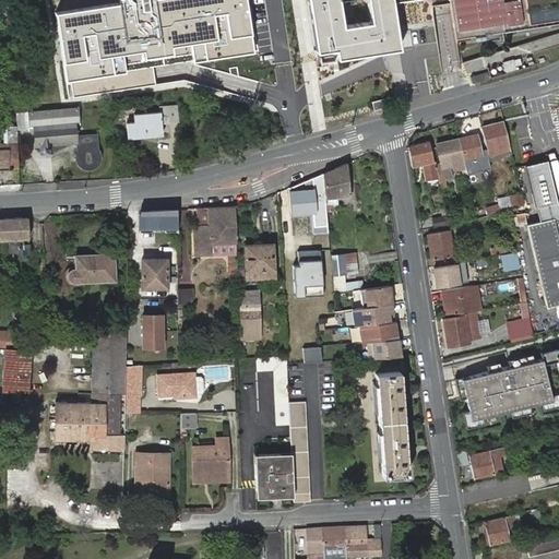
[(121,0),(122,2),(58,11),(69,84),(130,75),(127,55),(192,45),(194,60),(253,51),(245,0),(121,0)]
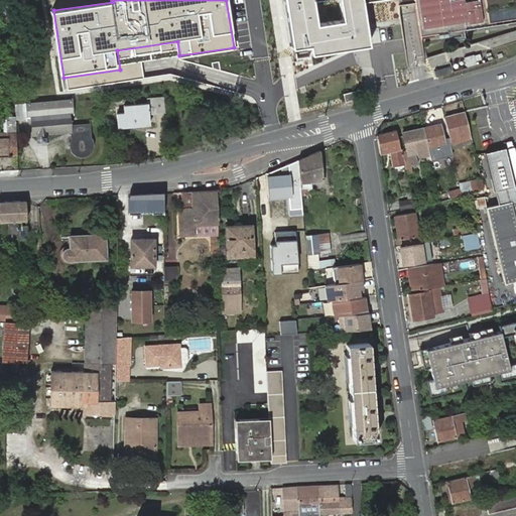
[(283,0),(292,56),(365,45),(369,44),(362,2),(361,0),(283,0)]
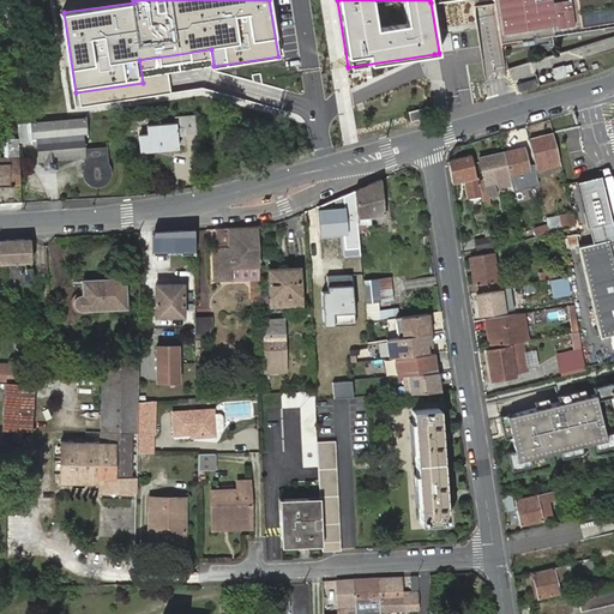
[(613,0),(492,0),(500,43),(613,24),(613,0)]
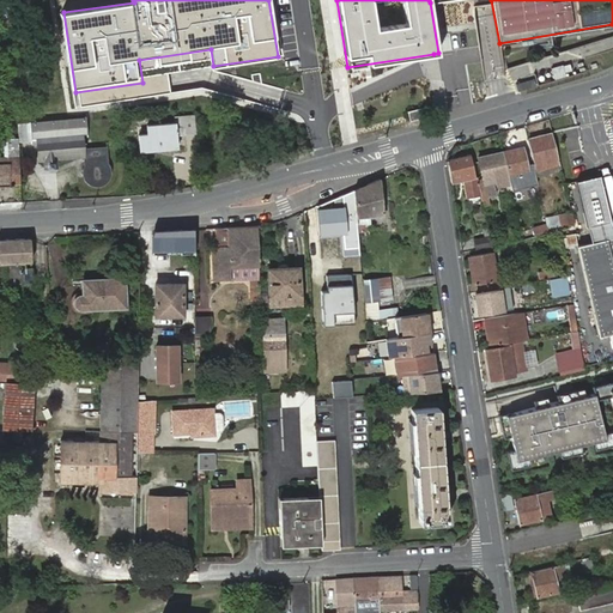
[(562,65),(551,68),(553,79),(564,76),(562,65)]
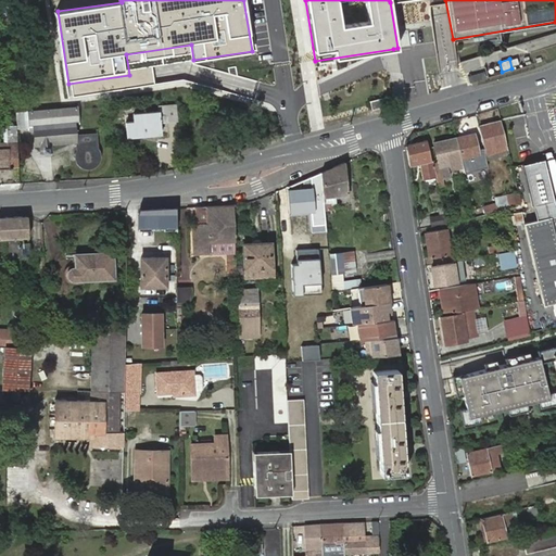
[(389,96),(369,101),(371,110),(391,104),(389,96)]
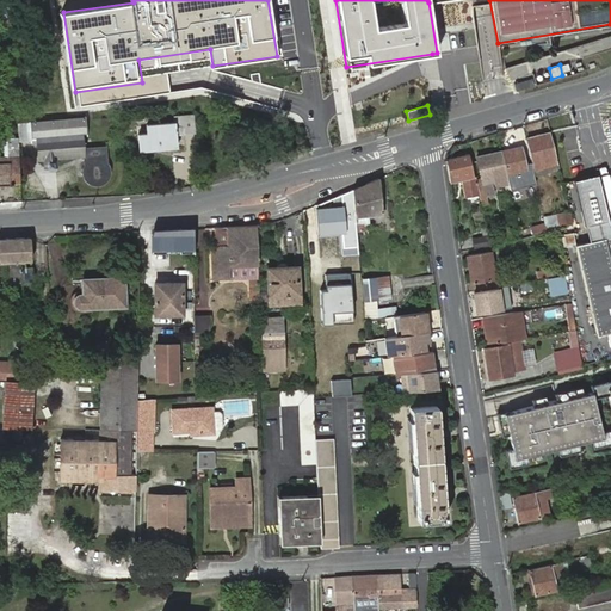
[(85,134),(84,119),(17,123),(18,139),(37,137),(39,159),(51,159),(53,167),(63,166),(62,158),(81,156),(80,148),(80,135),(85,134)]
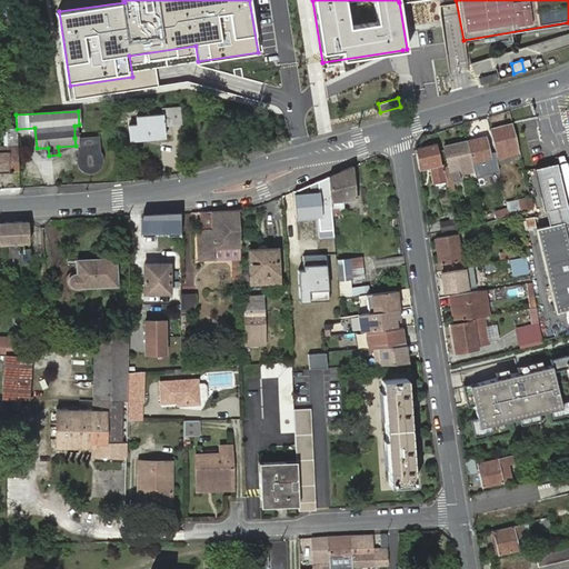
[(163,129),(182,128),(181,111),(168,111),(161,111),(162,113),(136,116),(136,126),(129,126),(130,140),(163,137),(163,129)]
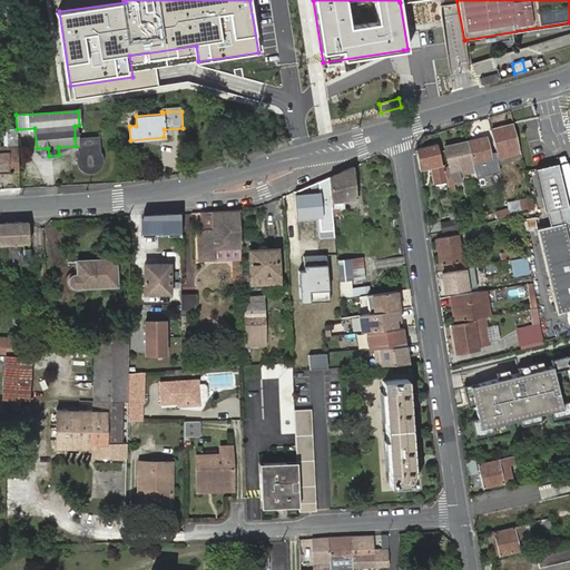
[(490,130),(497,158),(520,153),(513,125),(490,130)]
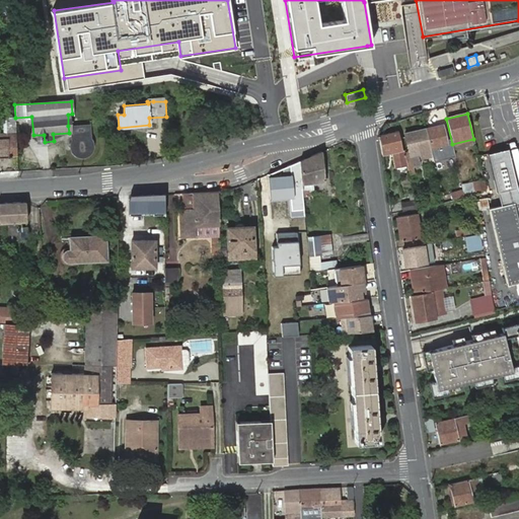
[(14,134),(16,134),(15,120),(5,120),(5,135),(0,135),(0,157),(7,157),(7,158),(7,159),(8,160),(9,160),(9,159),(10,159),(10,158),(9,156),(15,156),(14,134)]
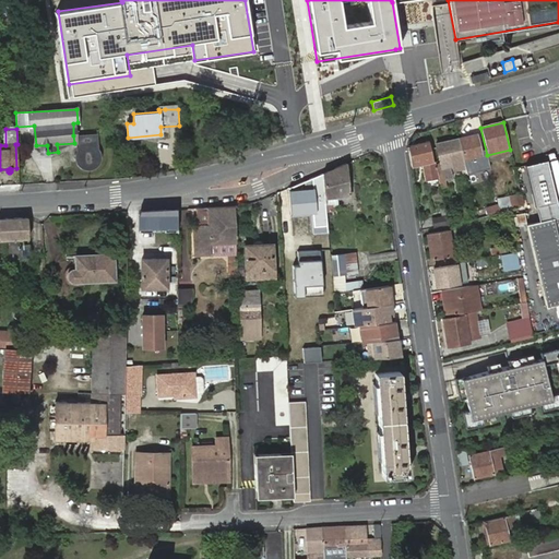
[(479,132),(459,137),(464,156),(466,170),(473,169),(471,155),(475,154),(484,152),(479,132)]
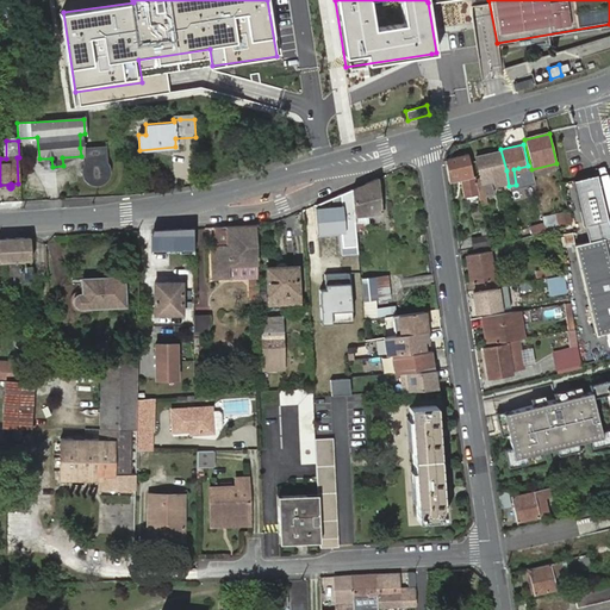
[(109,162),(107,147),(80,148),(81,156),(81,163),(80,169),(80,174),(82,179),(86,182),(91,185),(95,186),(101,185),(105,181),(109,178),(111,173),(110,167),(109,162)]
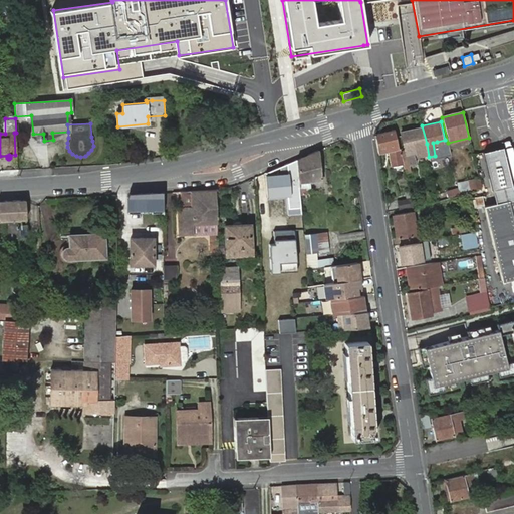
[(422,125),(400,131),(404,149),(400,150),(402,163),(429,157),(422,125)]
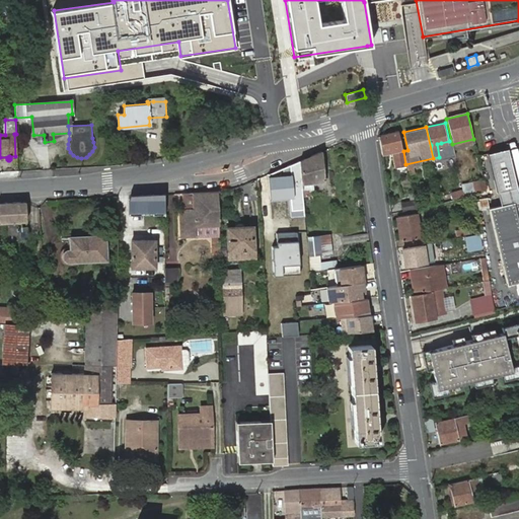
[(403,151),(401,152),(397,132),(378,135),(381,156),(391,154),(394,169),(406,166),(405,164),(403,151)]
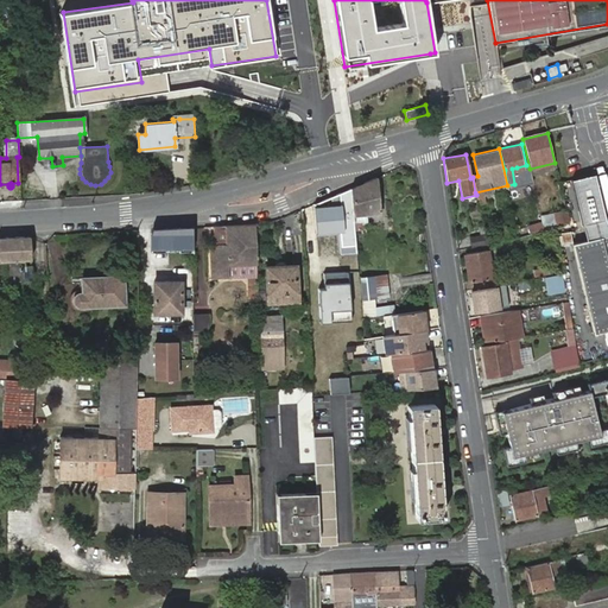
[(530,169),(531,175),(556,169),(555,163),(530,169)]
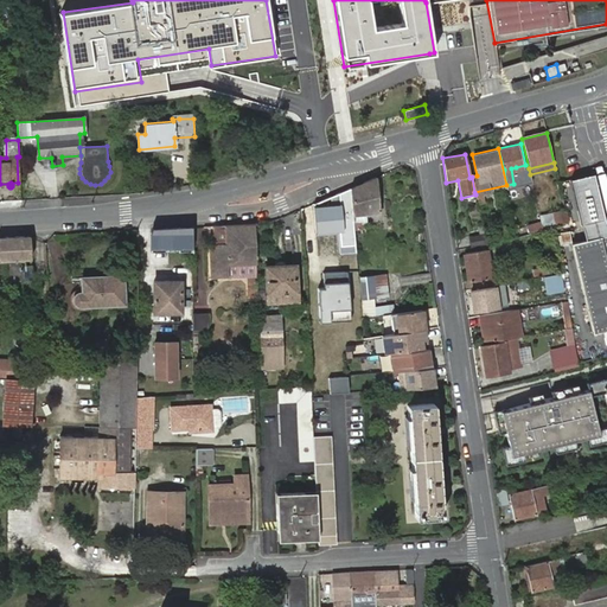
[(387,172),(349,189),(352,223),(353,237),(394,231),(387,172)]
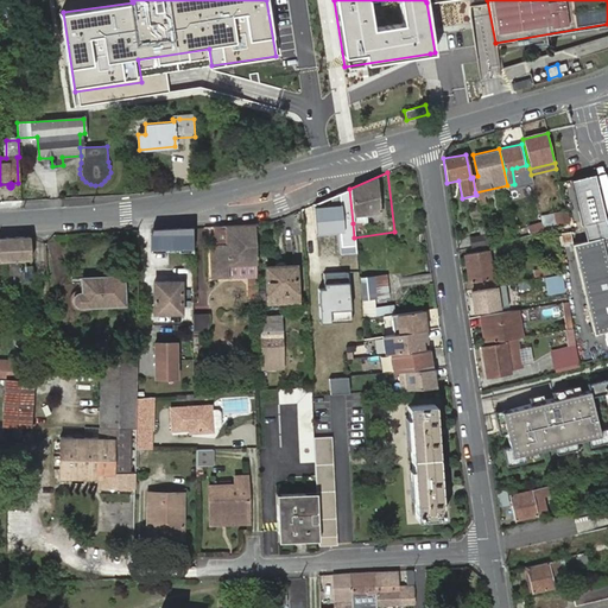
[(557,223),(569,221),(565,209),(553,211),(557,223)]
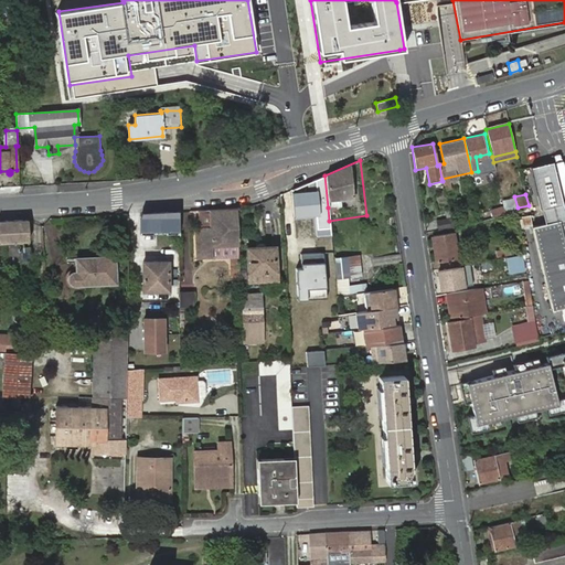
[(514,196),(501,200),(502,206),(504,214),(518,211),(518,208),(514,196)]
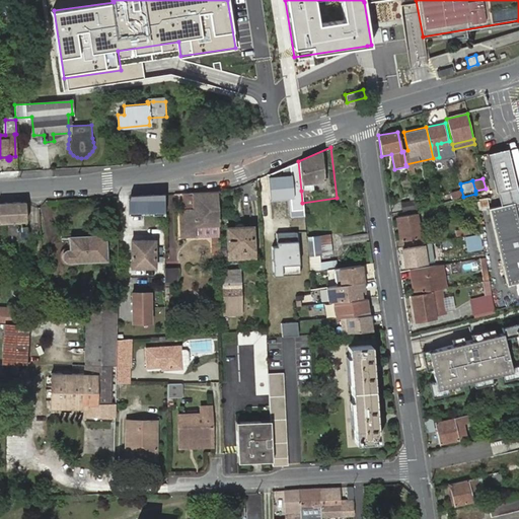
[(463,197),(461,190),(450,192),(452,199),(463,197)]
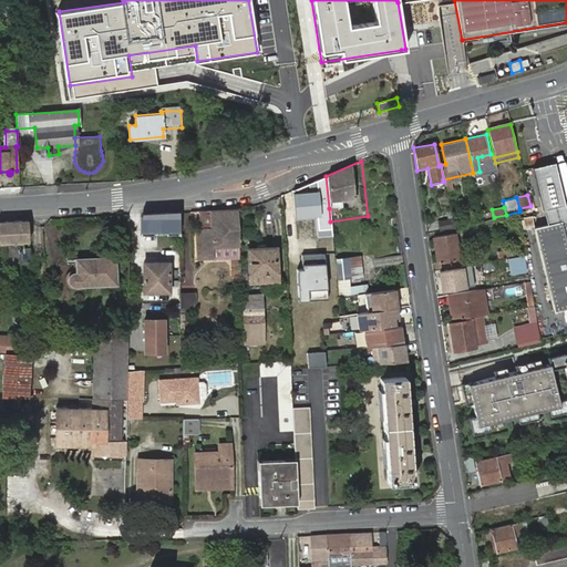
[(486,208),(478,210),(481,220),(488,218),(486,208)]
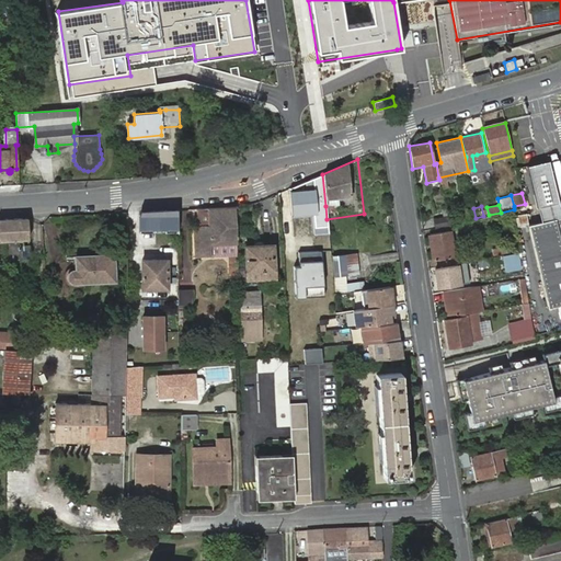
[(232,208),(195,210),(196,226),(191,227),(193,258),(208,258),(236,258),(235,245),(232,208)]
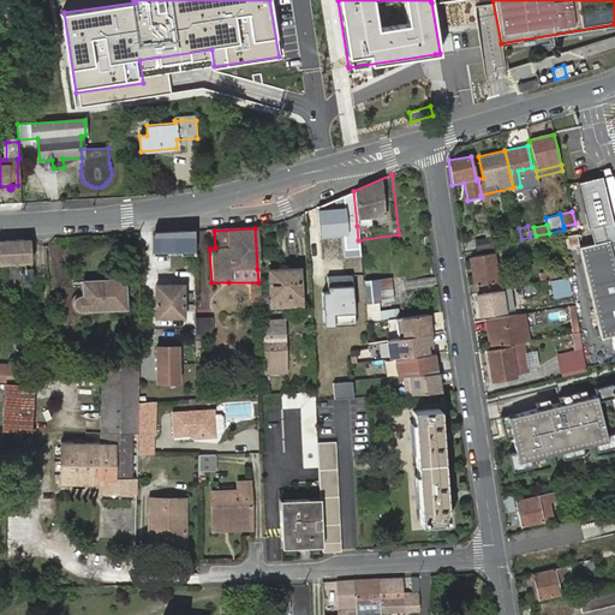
[(508,231),(497,233),(500,243),(511,240),(508,231)]
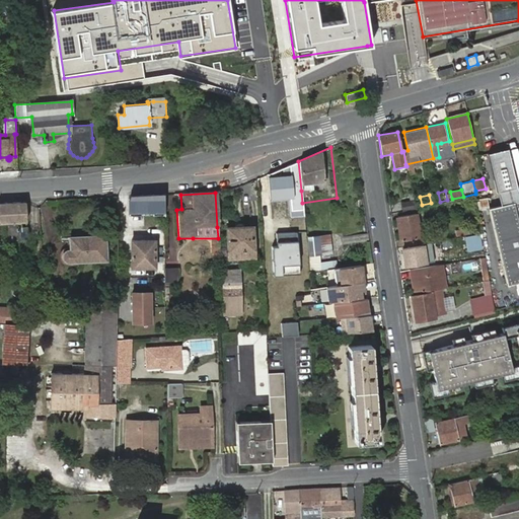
[(162,196),(128,197),(127,202),(127,216),(139,216),(139,209),(151,209),(151,216),(162,216),(162,196)]
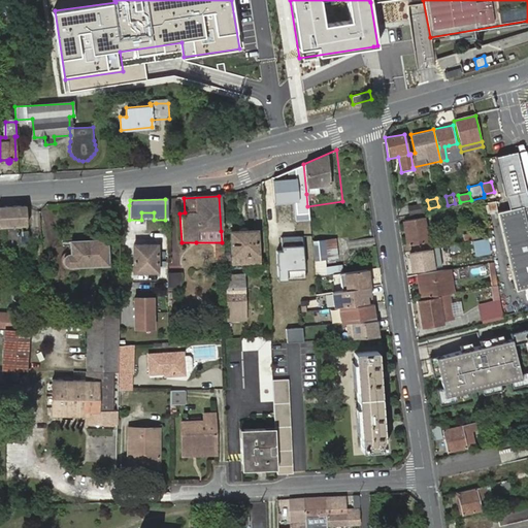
[(486,213),(496,212),(495,202),(485,202),(486,213)]
